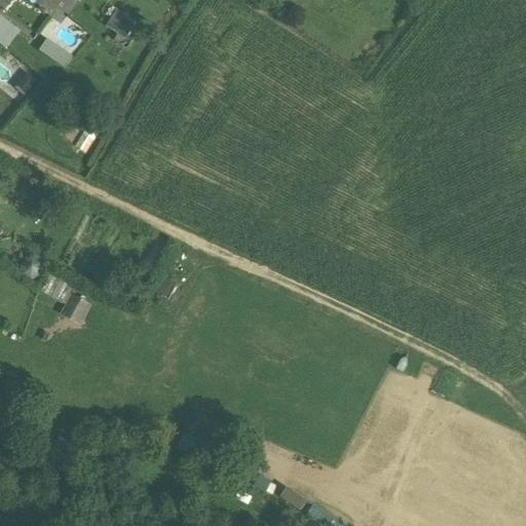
[(128,37),(136,20),(114,10),(106,28),(128,37)]
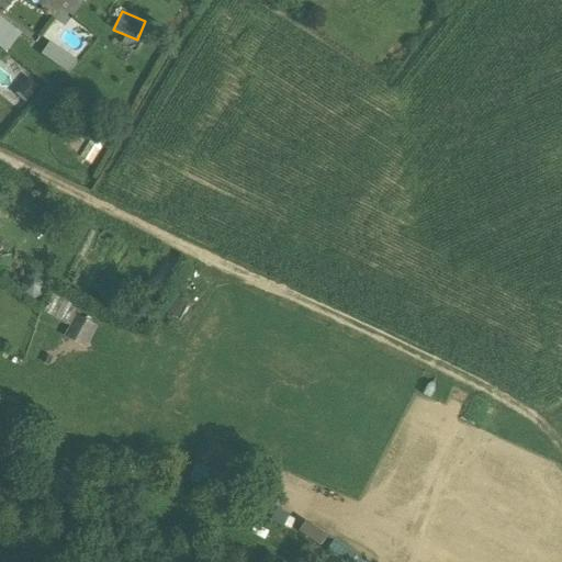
[(0,18),(0,49),(6,54),(22,34),(15,30),(0,18)]
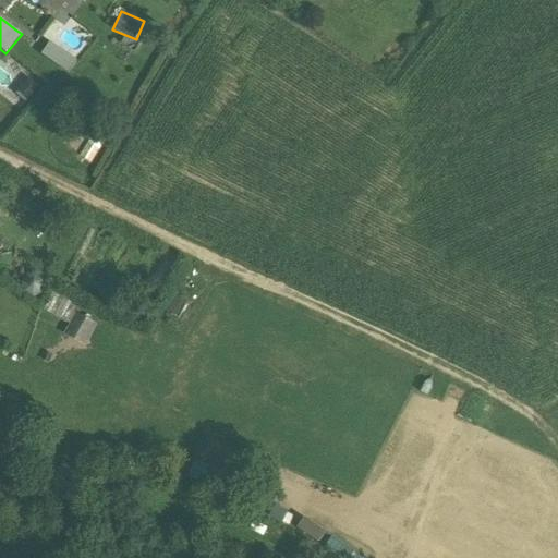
[(65,71),(74,61),(50,41),(43,51),(65,71)]
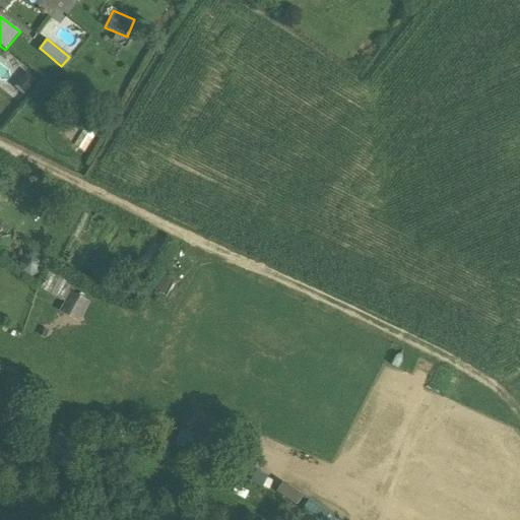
[(25,93),(34,78),(24,73),(16,88),(25,93)]
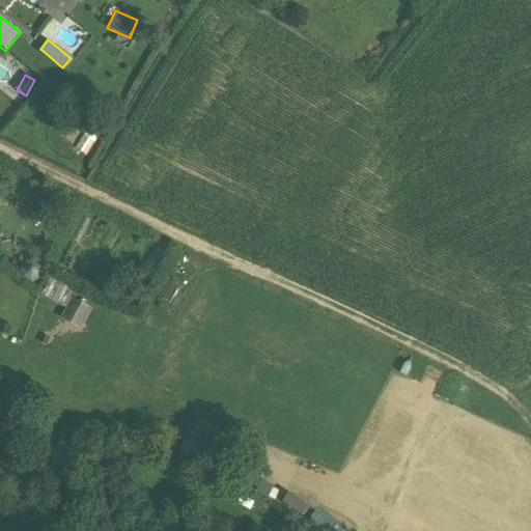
[(60,315),(80,329),(93,310),(74,297),(60,315)]
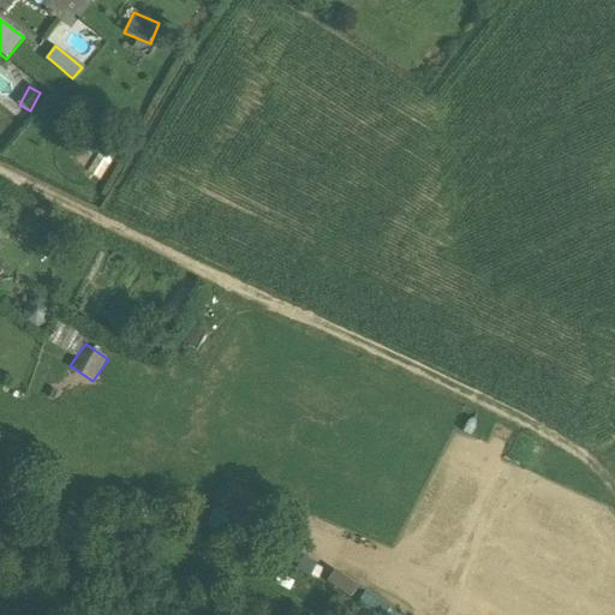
[(323,589),(348,602),(359,584),(334,569),(323,589)]
